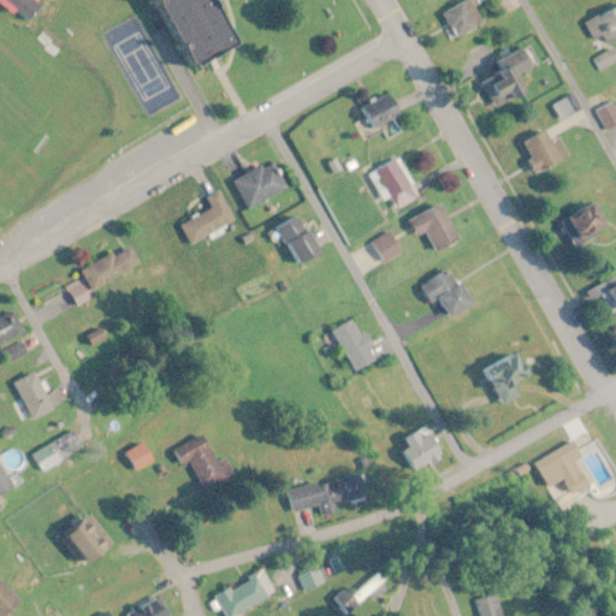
[(164,0),(195,70),(240,51),(217,0),(164,0)]
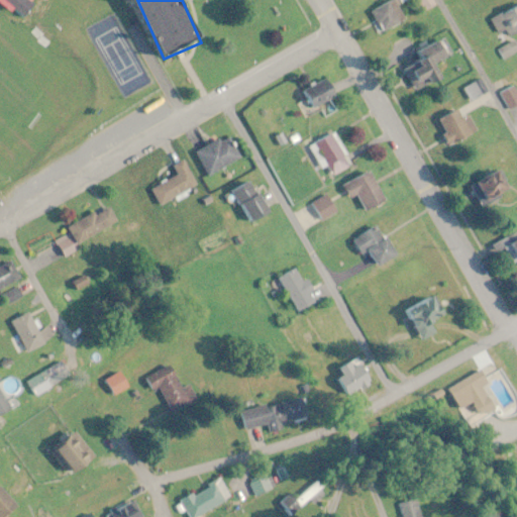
[(406,21),(394,0),(393,0),(371,13),(382,34),(406,21)]
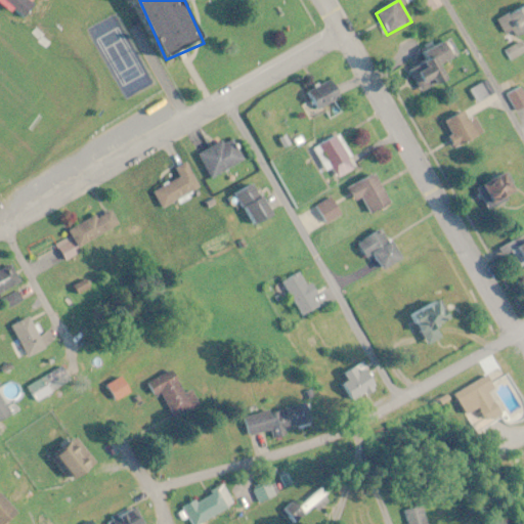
[(523,6),(496,19),(509,43),(523,35),(523,6)]
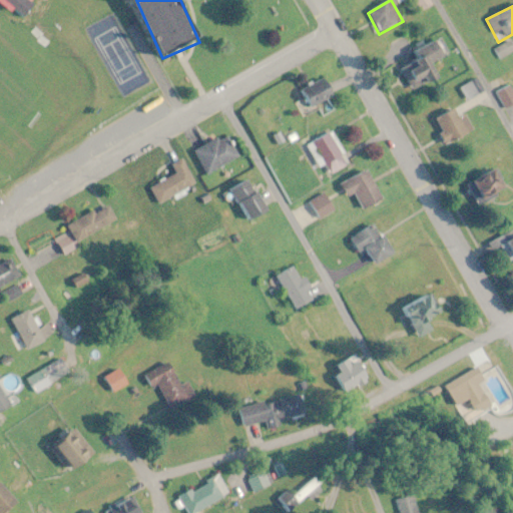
[(430,67),(448,57),(438,39),(412,54),(416,62),(401,71),(413,92),(436,79),(430,67)]
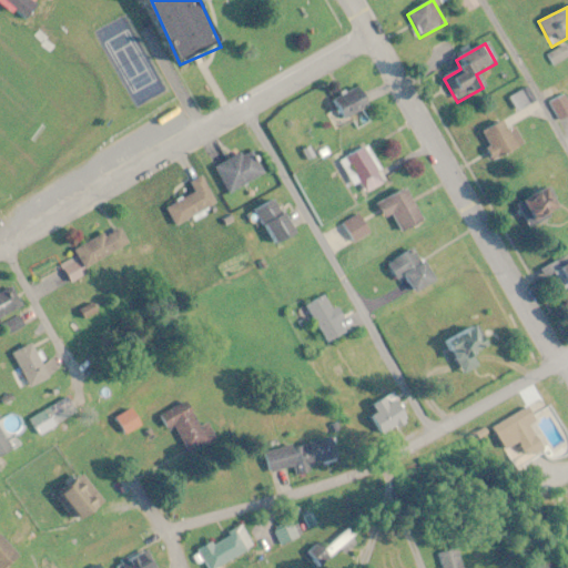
[(371,108),(359,87),(330,101),(342,125),(351,121),(355,130),(371,123),(364,111),(371,108)]
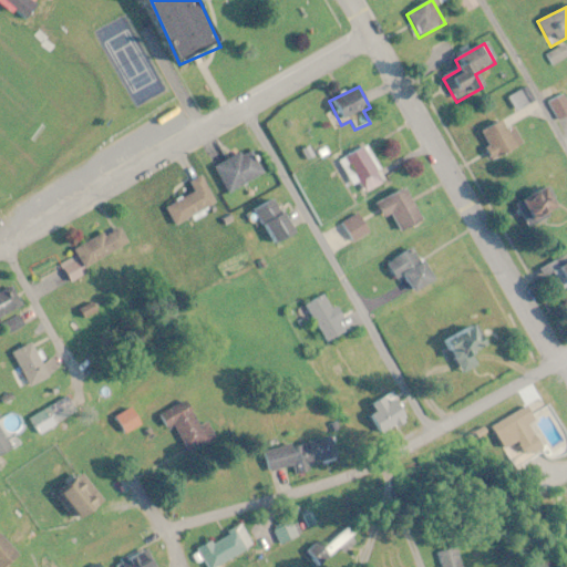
[(566,116),(566,102),(563,94),(546,103),(556,122),(566,116)]
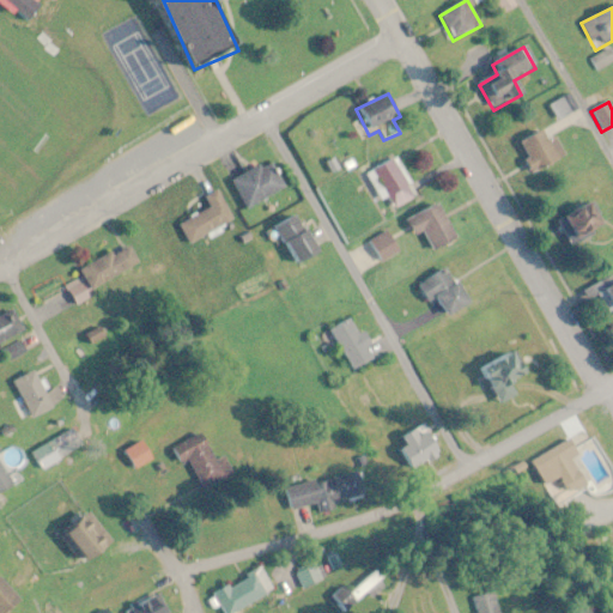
[(532,174),(564,157),(550,128),(517,145),(532,174)]
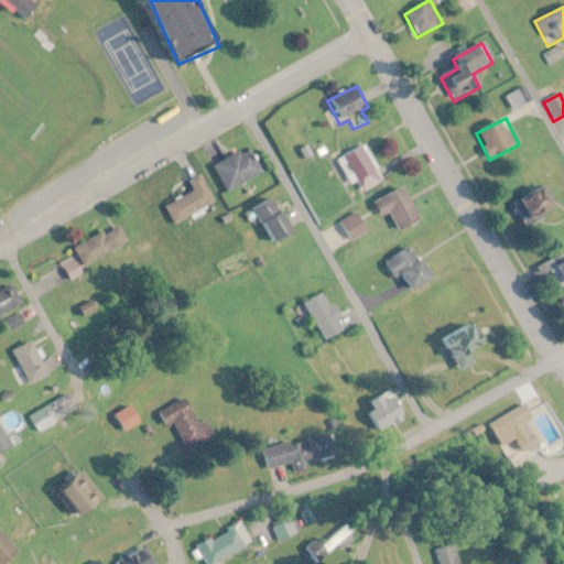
[(354,180),(361,194),(383,182),(364,145),(336,161),(348,183),(354,180)]
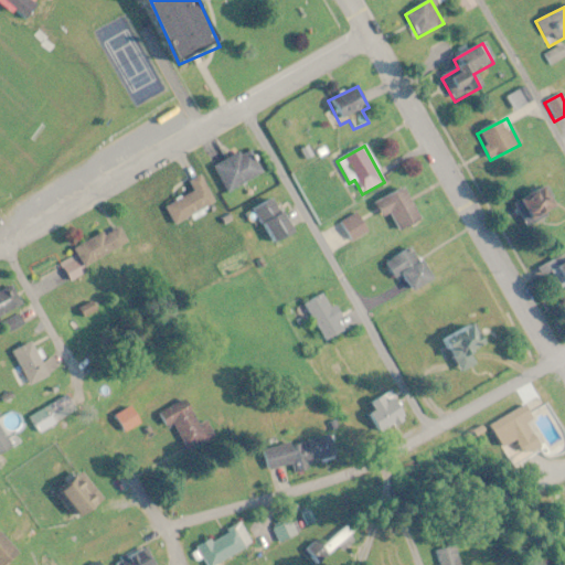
[(226,192),(263,177),(252,149),(214,166),(226,192)]
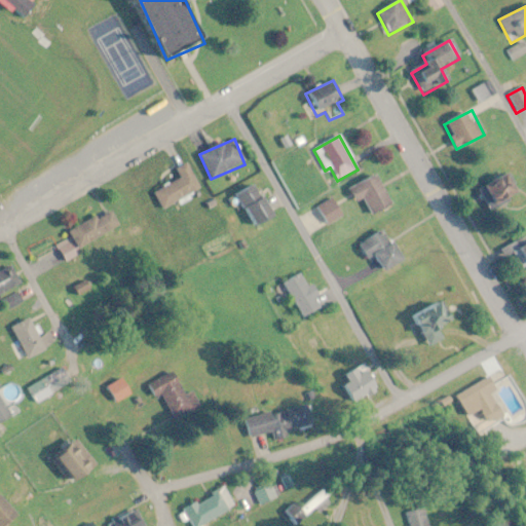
[(180,181),(154,193),(161,210),(200,191),(187,163),(175,170),(180,181)]
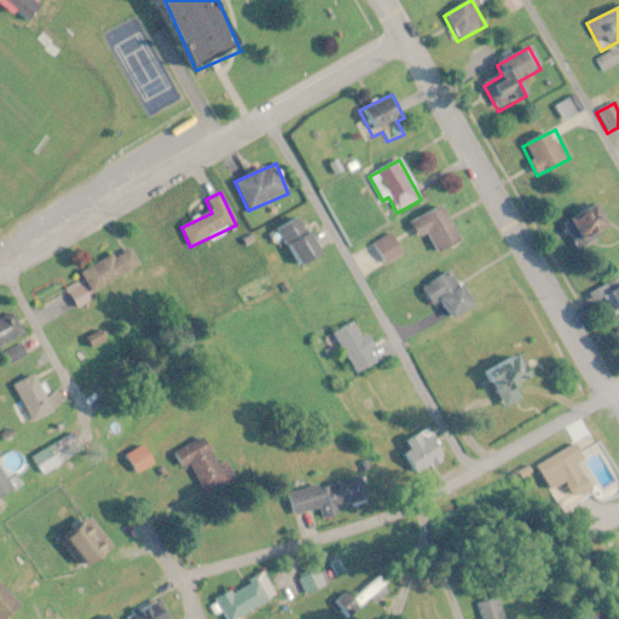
[(614,232),(601,206),(567,223),(580,250),(614,232)]
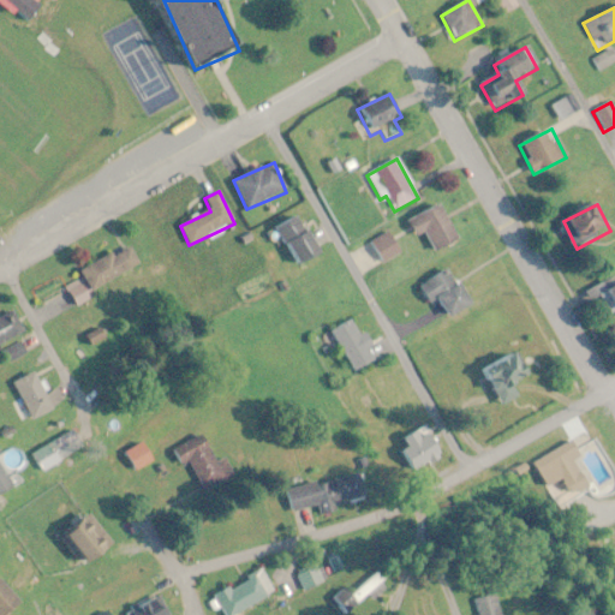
[(408,220),(416,238),(427,233),(436,254),(459,243),(441,206),(408,220)]
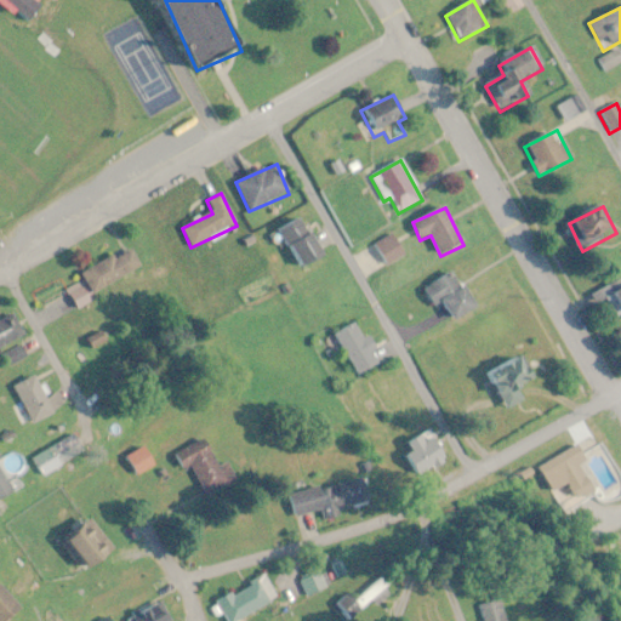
[(303,271),(323,258),(297,220),(278,232),(303,271)]
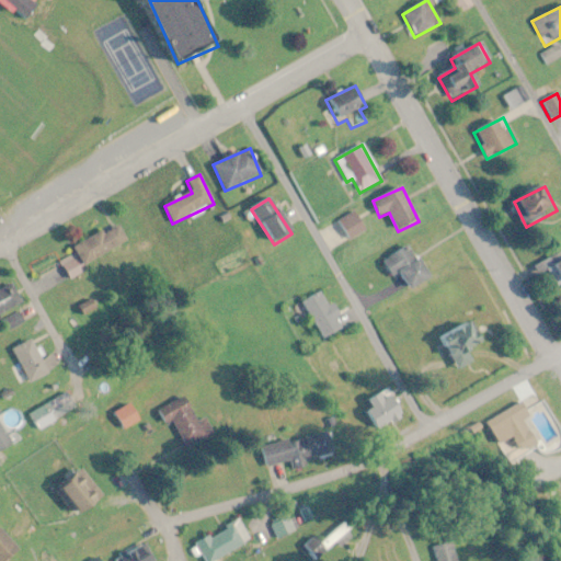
[(83,265),(128,240),(118,222),(73,248),(83,265)]
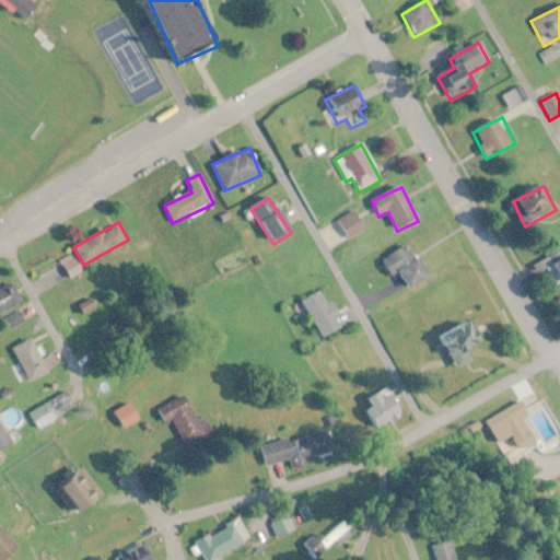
[(400,275),(410,291),(431,280),(411,245),(382,261),(393,279),(400,275)]
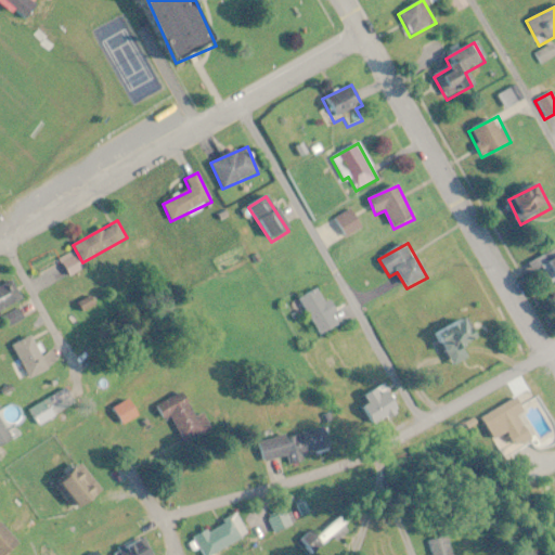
[(554,250),(527,263),(531,274),(544,269),(551,285),(554,283),(554,250)]
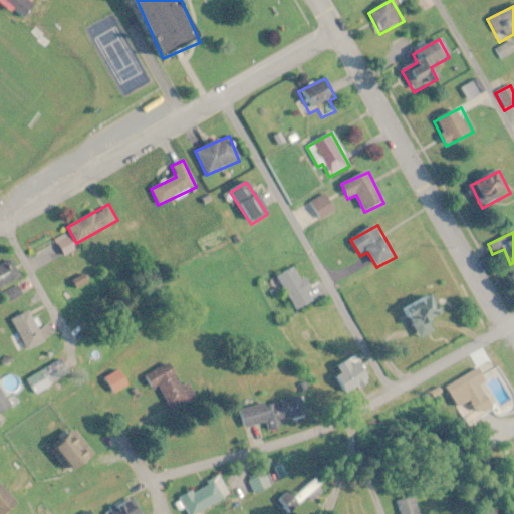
[(316,300),(306,277),(301,279),(295,267),(278,275),(294,310),(316,300)]
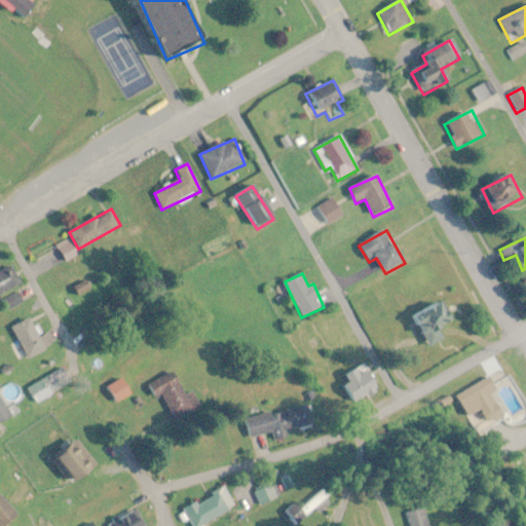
[(412,316),(427,347),(445,339),(439,328),(453,321),(444,301),(412,316)]
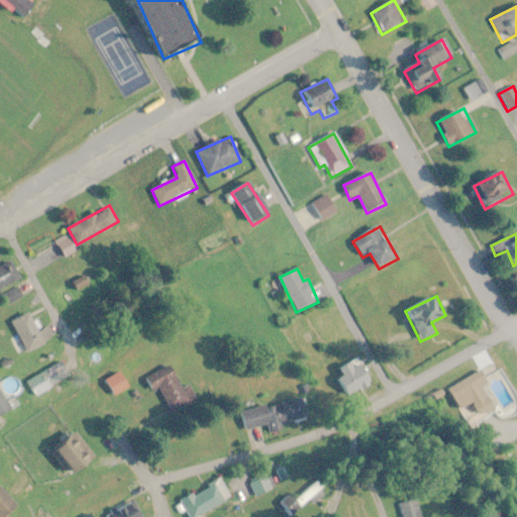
[(45,342),(29,311),(10,322),(27,352),(45,342)]
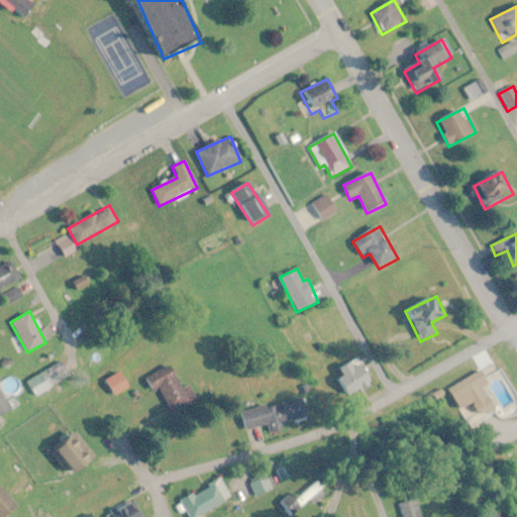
[(334,377),(353,396),(372,378),(351,358),(334,377)]
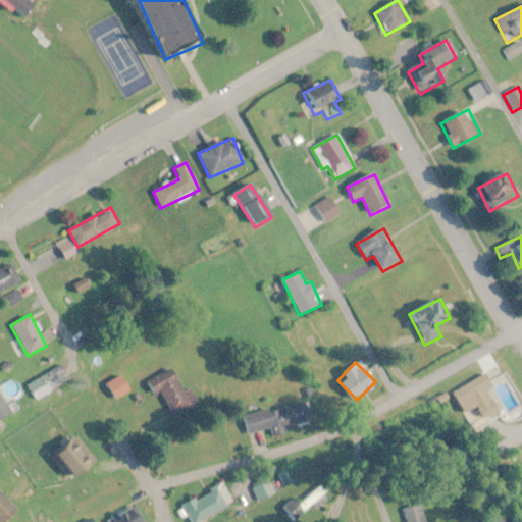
[(25,385),(35,401),(71,380),(62,365),(25,385)]
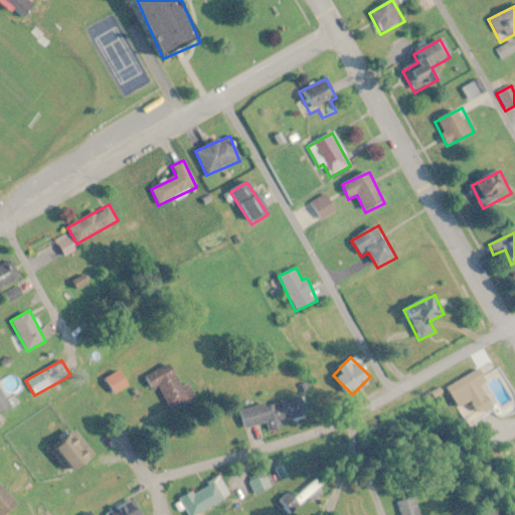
[(501,374),(493,360),(446,387),(458,409),(467,403),(476,417),(495,406),(483,384),(501,374)]
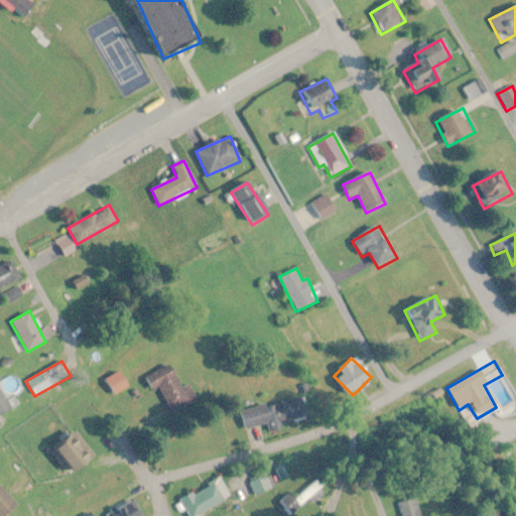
[(197,400),(187,383),(181,386),(170,364),(148,375),(168,414),(197,400)]
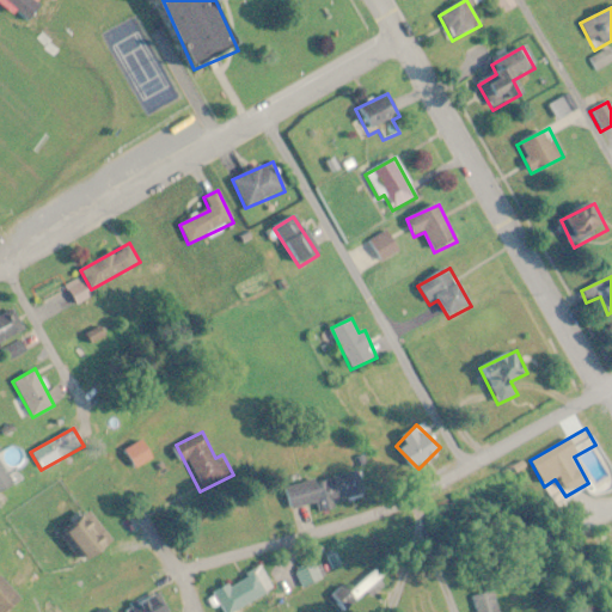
[(123,451),(132,469),(152,460),(144,441),(123,451)]
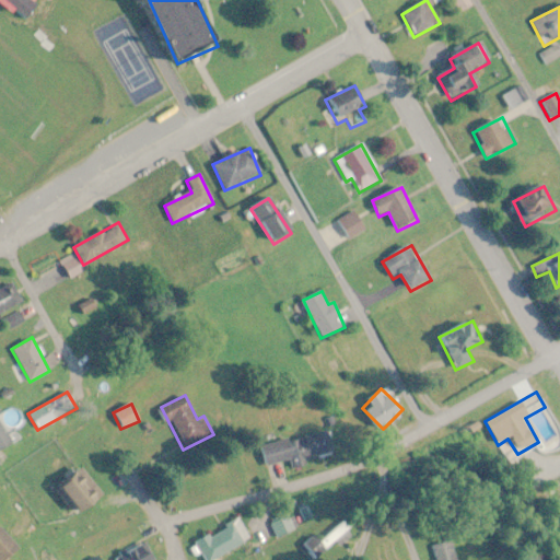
[(0,416),(0,451),(16,443),(1,415),(0,416)]
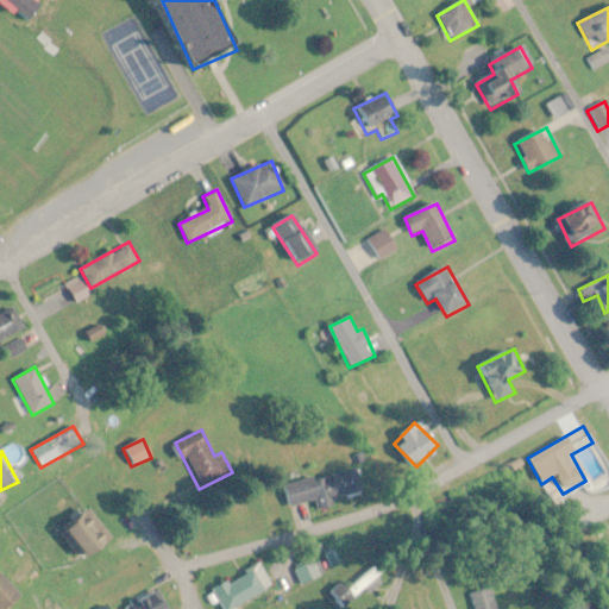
[(284,484),(290,507),(318,501),(319,506),(363,495),(357,468),(284,484)]
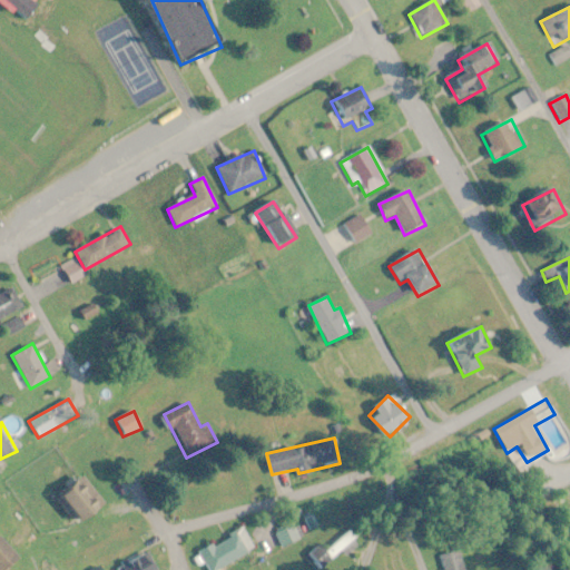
[(283,548),(304,536),(296,521),(275,533),(283,548)]
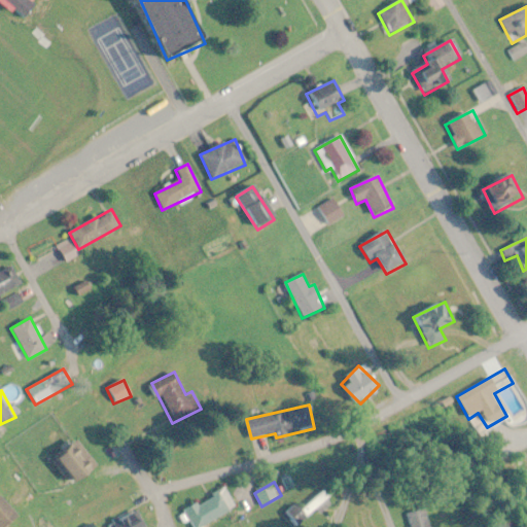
[(184,508),(192,526),(200,526),(236,508),(224,488),(184,508)]
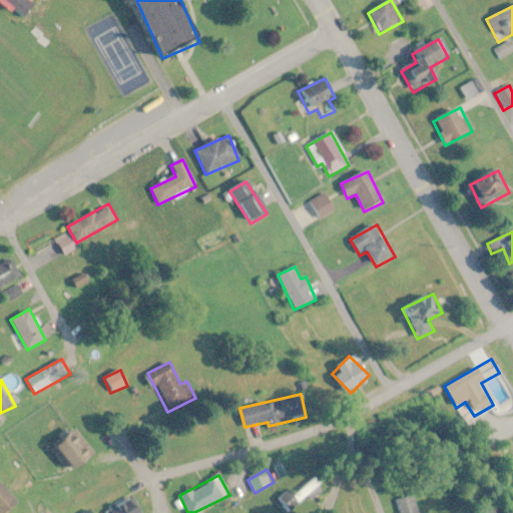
[(293,495),(289,490),(277,500),(287,512),(292,512),(324,487),(316,476),(293,495)]
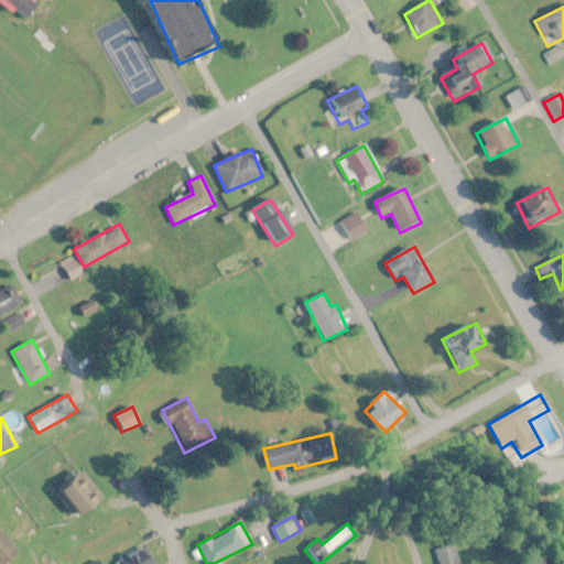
[(433,554),(437,563),(461,563),(449,544),(433,554)]
